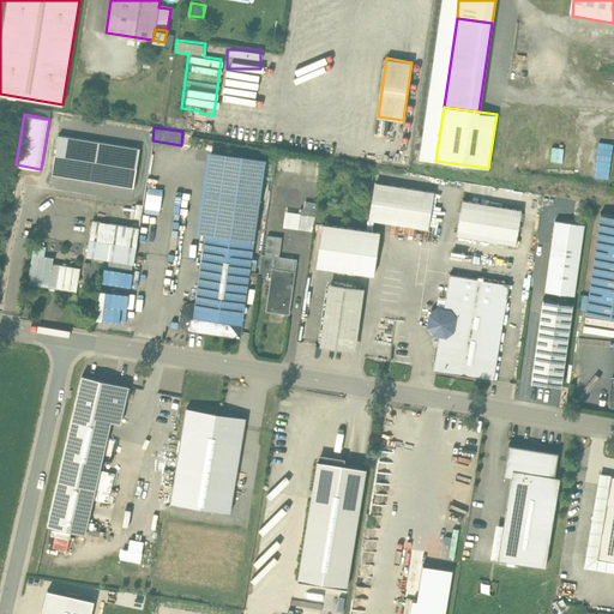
[(139,146),(59,134),(53,174),(133,186),(139,146)]
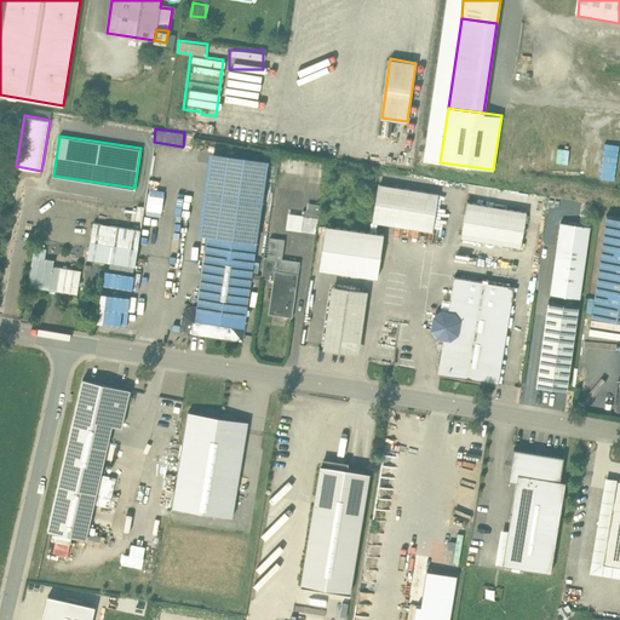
[(603,142),(598,178),(613,179),(618,144),(603,142)]
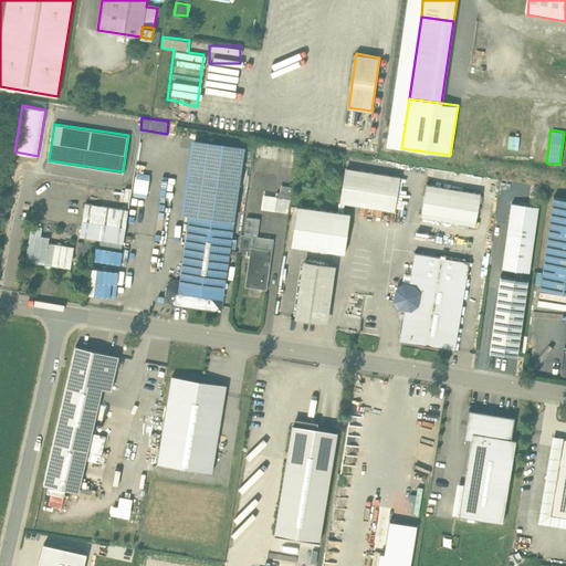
[(181,213),(190,215),(234,221),(244,146),(191,138),(181,213)]
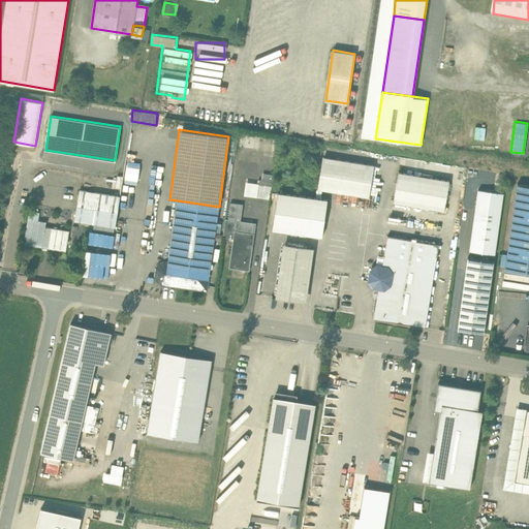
[(239,133),(238,146),(258,147),(258,134),(239,133)]
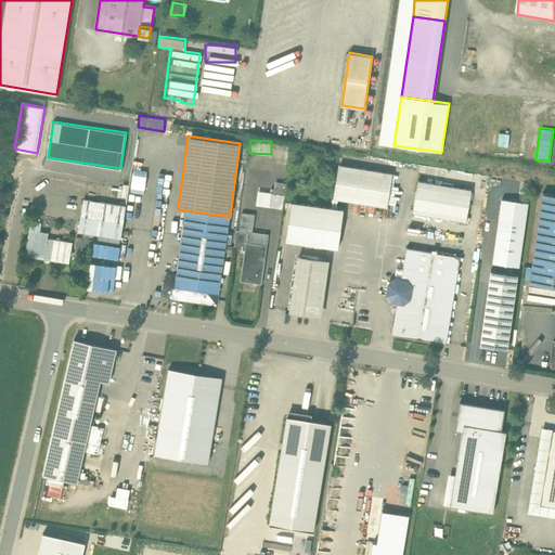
[(392,177),(338,168),(334,195),(388,204),(392,177)]
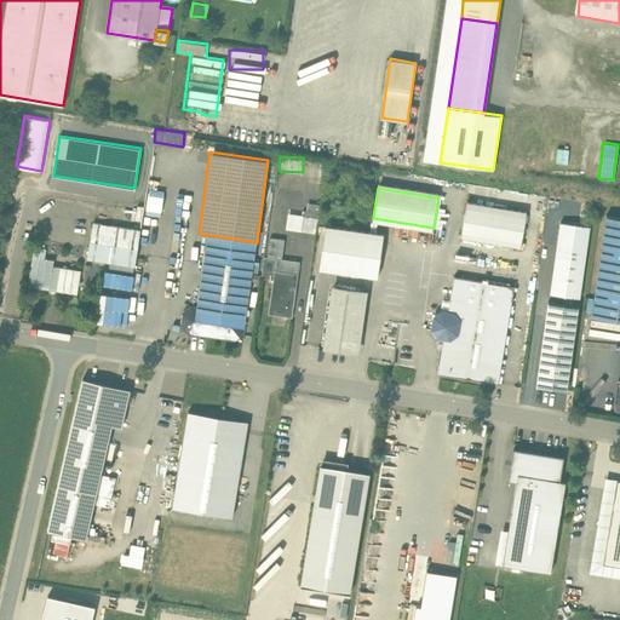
[(53,206),(75,212),(76,205),(55,199),(53,206)]
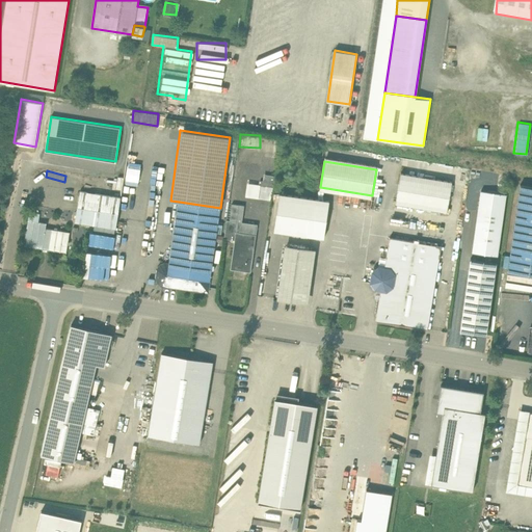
[(452,182),(401,174),(396,204),(447,212),(452,182)]
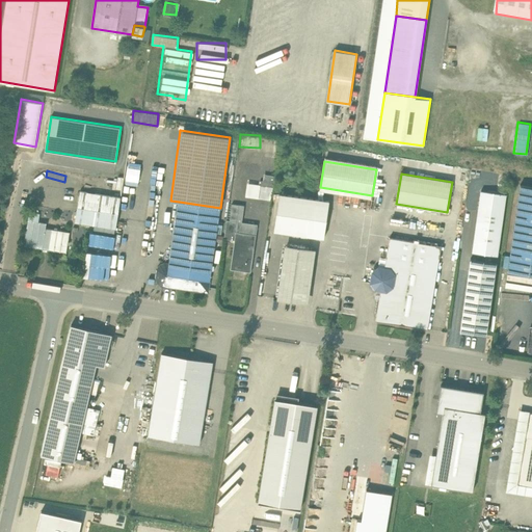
[(260,185),(247,183),(245,196),(259,198),(260,186),(260,185)]
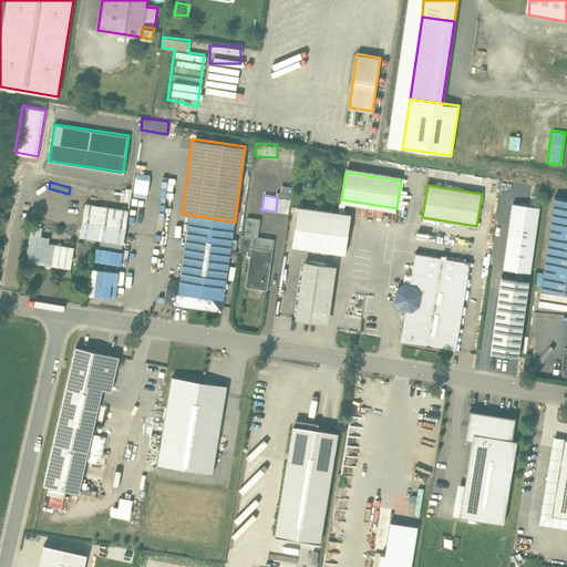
[(566,198),(555,196),(542,289),(566,292),(566,198)]
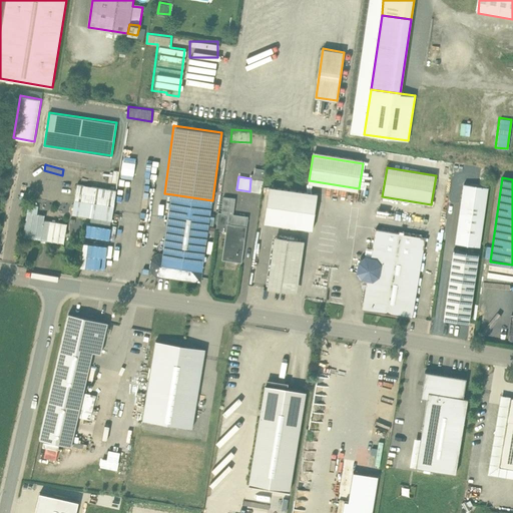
[(258,179),(250,179),(249,191),(255,192),(258,179)]
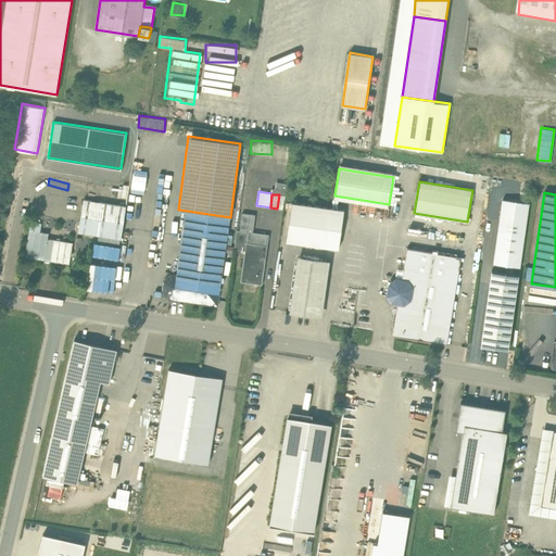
[(286,196),(279,194),(277,209),(283,210),(286,196)]
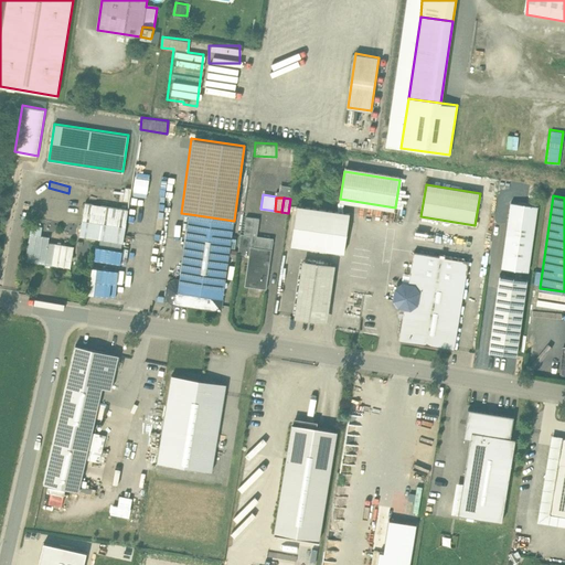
[(537,206),(511,202),(502,268),(529,272),(537,206)]
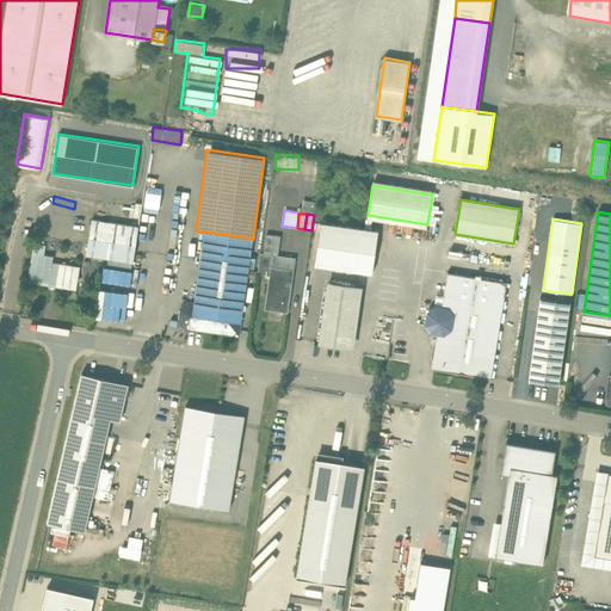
[(139,227),(92,220),(86,254),(134,263),(139,227)]
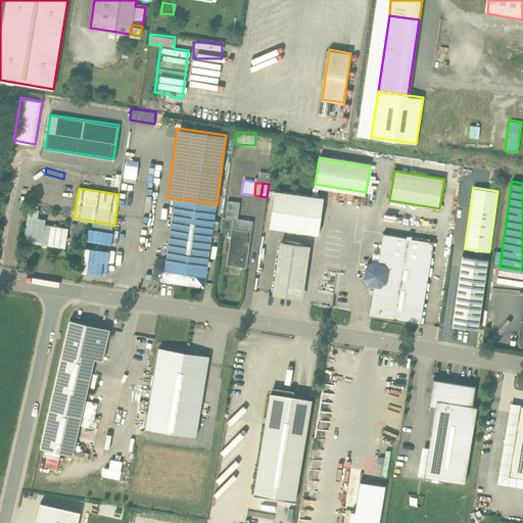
[(324,197),(275,190),(270,227),(319,234),(324,197)]
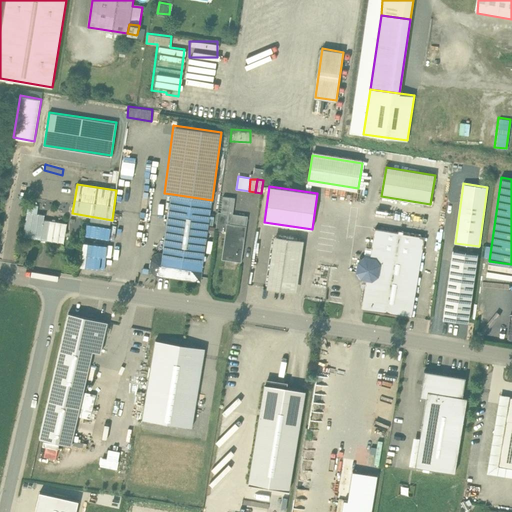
[(212,200),(172,194),(163,254),(159,253),(155,255),(152,259),(151,267),(152,271),(156,274),(200,281),(202,270),(212,200)]
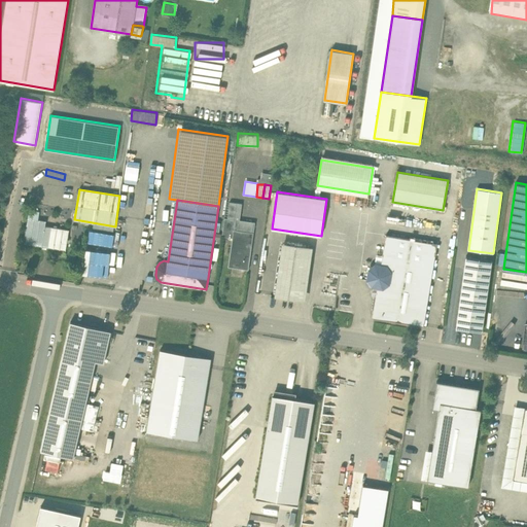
[(236,219),(224,217),(222,236),(233,238),(234,230),(236,219)]
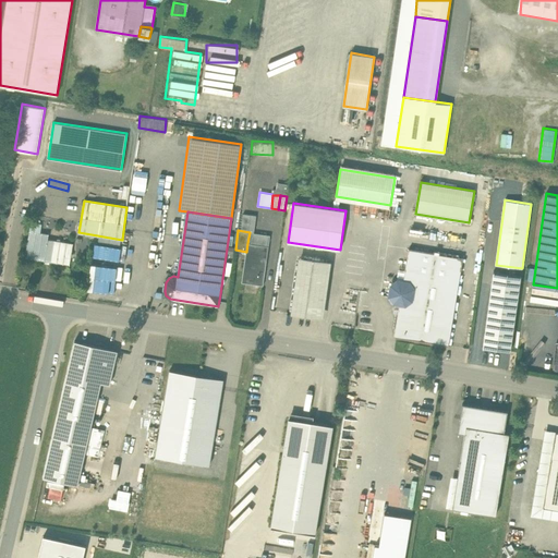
[(49,234),(29,231),(25,257),(70,265),(73,243),(48,240),(49,234)]
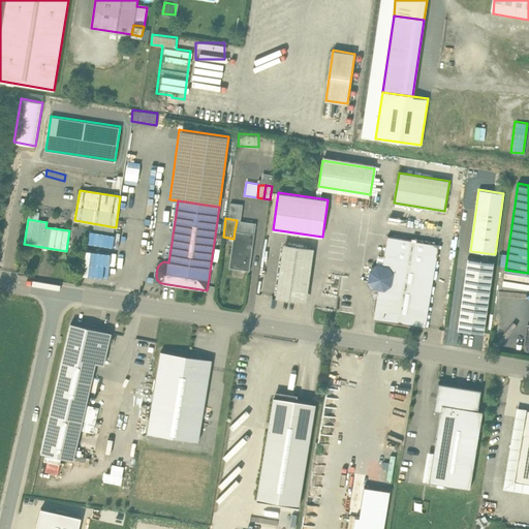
[(256,223),(237,220),(235,230),(234,239),(229,268),(249,271),(256,223)]
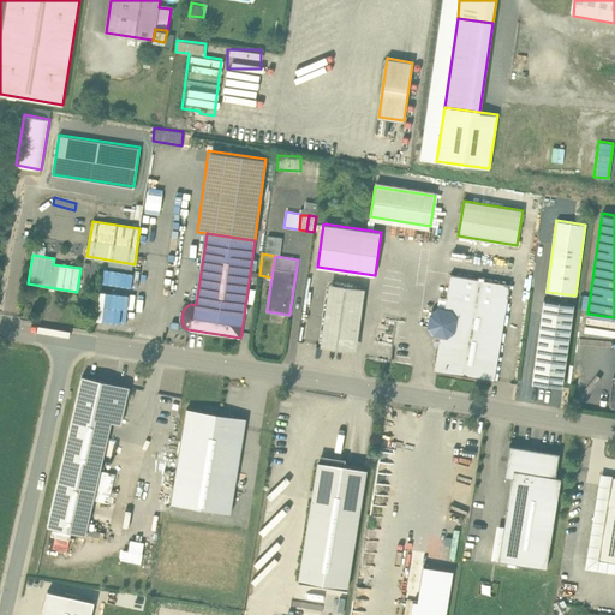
[(166,266),(163,280),(177,282),(178,267),(166,266)]
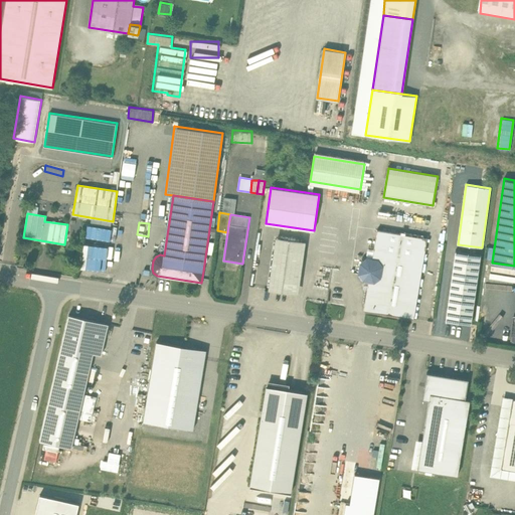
[(427,238),(377,229),(372,260),(367,259),(361,263),(360,273),(364,279),(369,280),(368,282),(364,281),(363,289),(367,289),(364,310),(414,318),(427,238)]
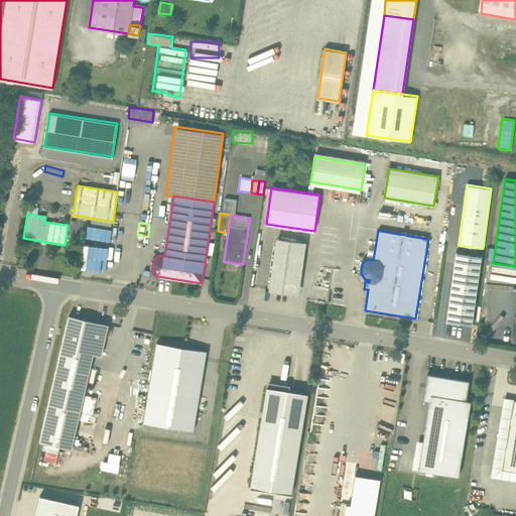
[(302,242),(277,239),(270,289),(295,292),(302,242)]
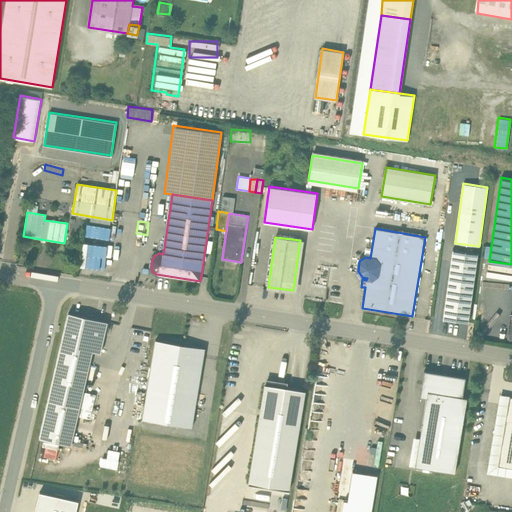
[(109,252),(113,252),(114,241),(82,238),(80,263),(107,266),(109,252)]
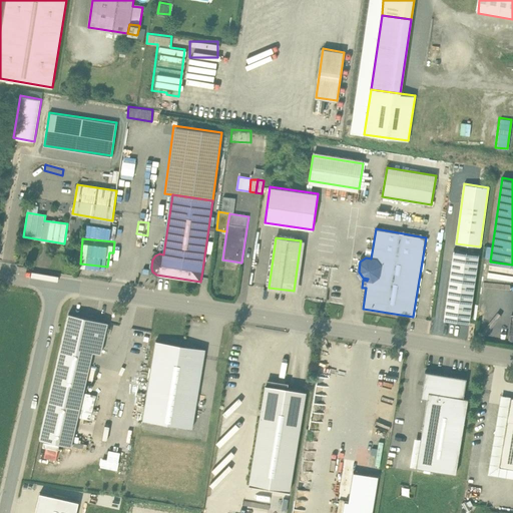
[(479,252),(454,249),(444,319),(469,323),(479,252)]
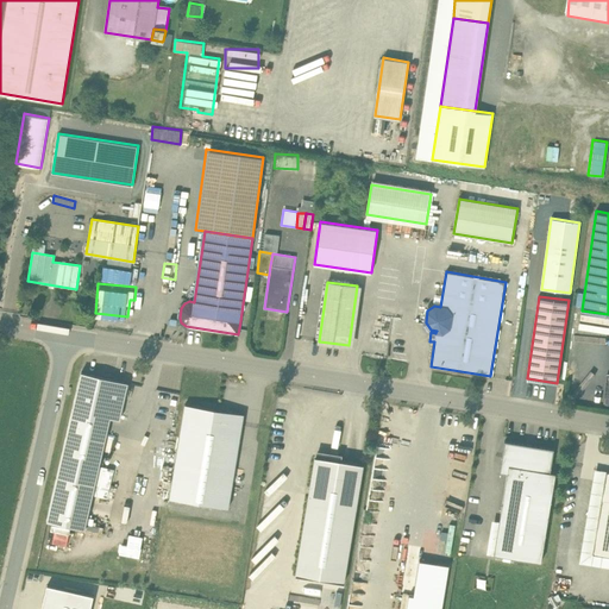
[(296,315),(296,337),(312,337),(312,315),(296,315)]
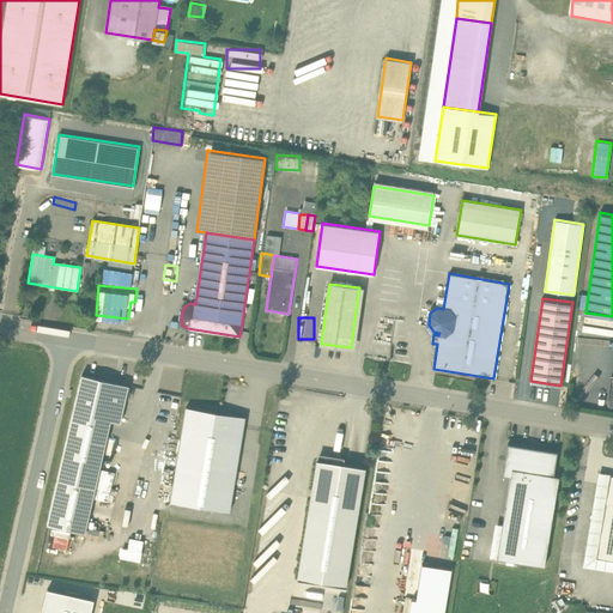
[(121,382),(84,372),(49,519),(86,527),(113,414),(120,417),(127,383),(121,382)]
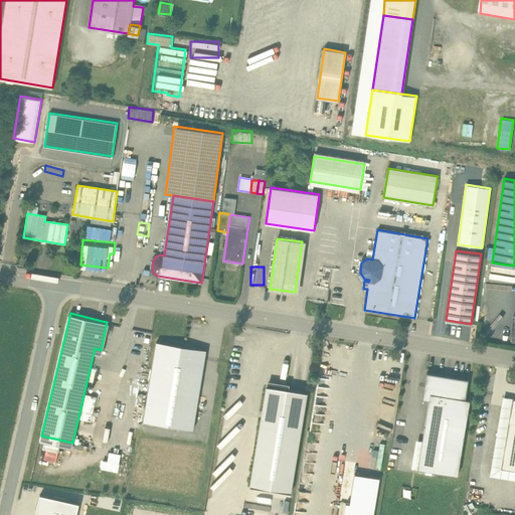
[(206,349),(156,341),(144,419),(194,427),(206,349)]
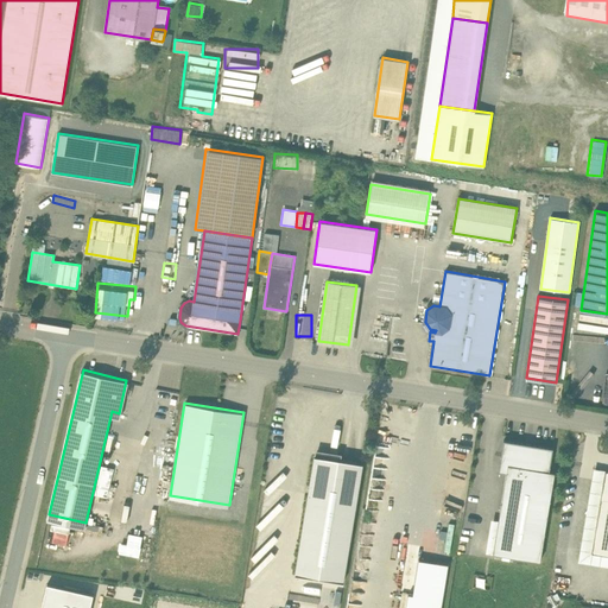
[(553,448),(504,439),(499,472),(507,473),(508,463),(550,470),(553,448)]
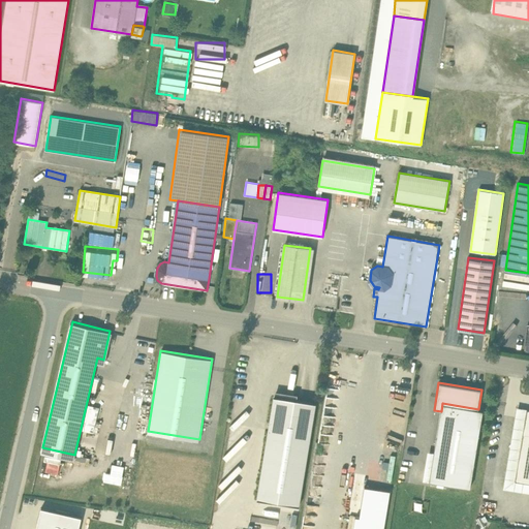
[(314,401),(273,395),(256,492),(299,499),(314,401)]
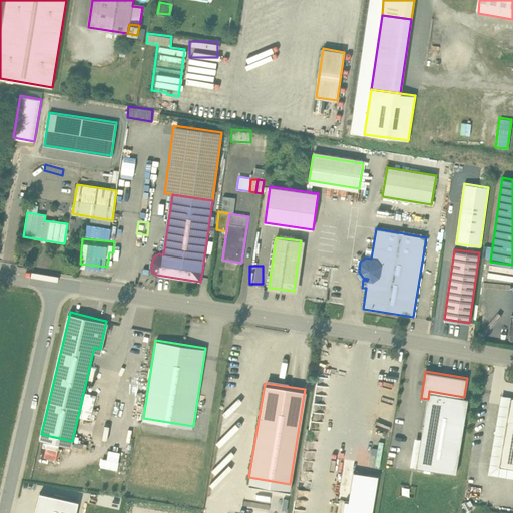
[(464,397),(429,391),(428,399),(416,466),(455,473),(456,473),(468,398),(464,397)]
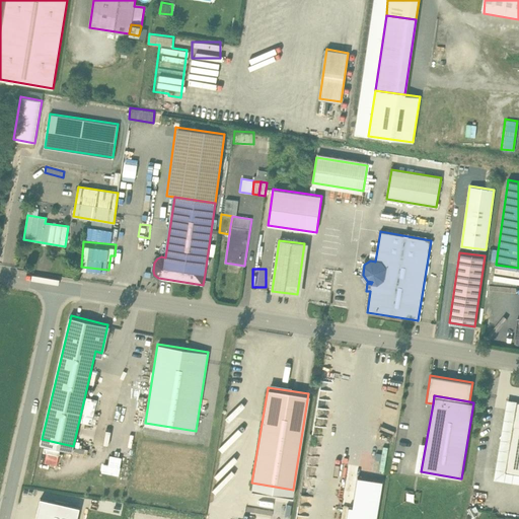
[(518,401),(506,400),(494,479),(518,484),(518,401)]
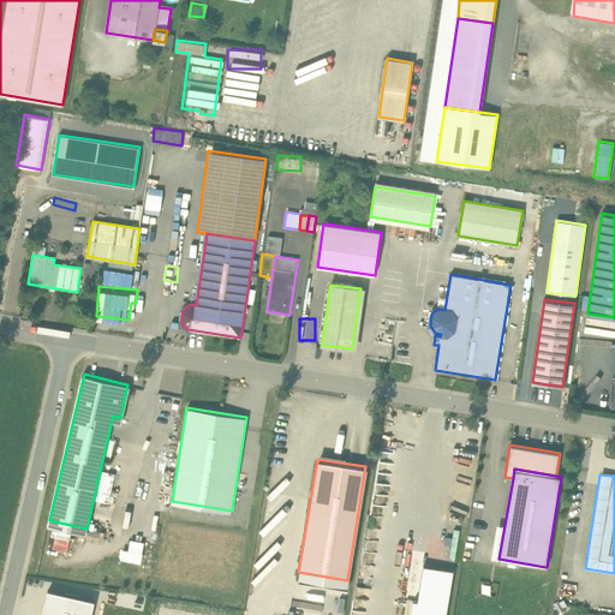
[(129,537),(126,549),(120,548),(118,557),(138,562),(143,541),(129,537)]
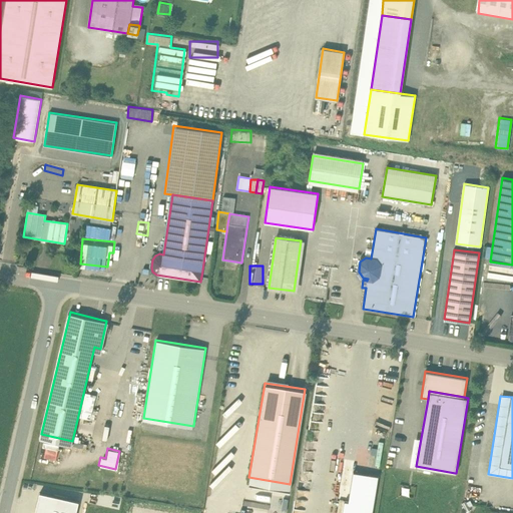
[(372,512),(378,476),(354,472),(349,501),(345,501),(342,512),(372,512)]
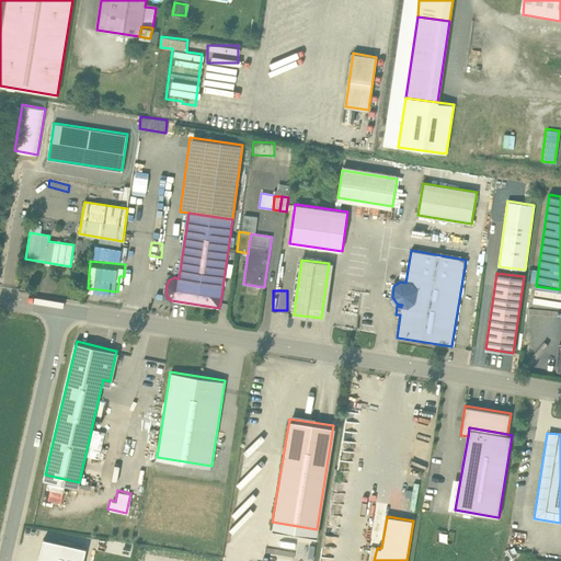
[(83,560),(87,548),(43,538),(37,560),(83,560)]
